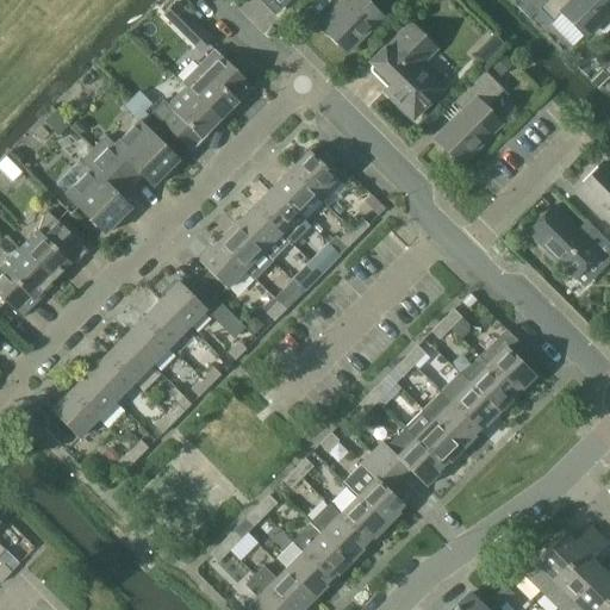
[(344,51),(380,16),(368,4),(371,0),(346,0),(321,26),(344,51)]
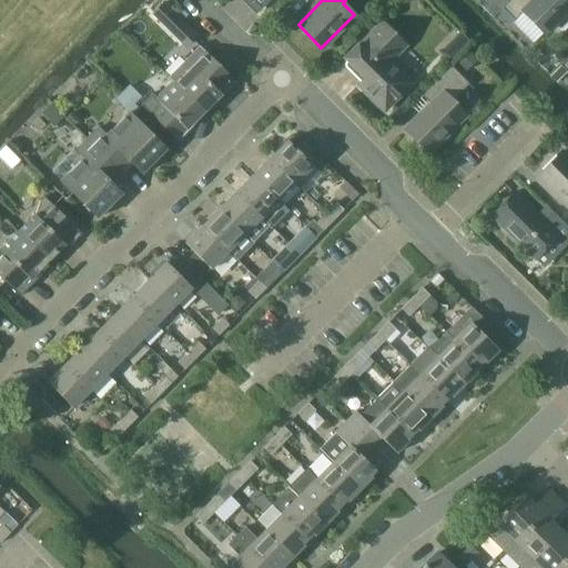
[(567,0),(509,0),(503,7),(515,19),(523,11),(544,33),(554,22),(561,30),(567,23),(567,0)]
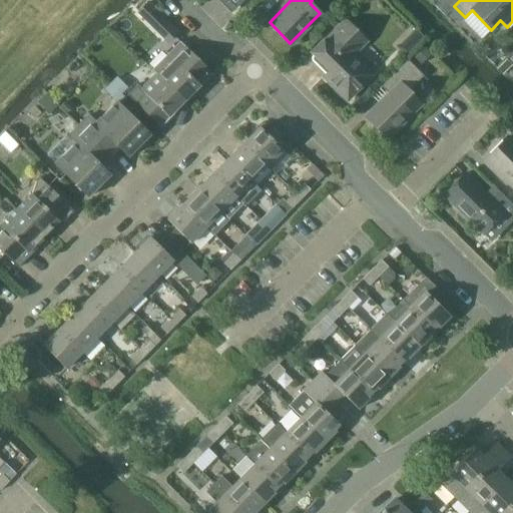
[(148,17),(161,30),(171,40),(179,32),(156,9),(148,17)]
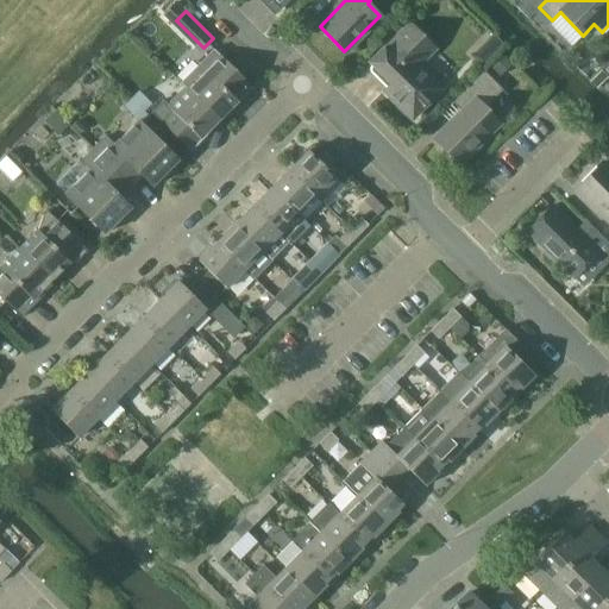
[(434,49),(410,24),(387,49),(384,46),(370,62),(391,83),(384,90),(412,118),(440,89),(416,66),(434,49)]
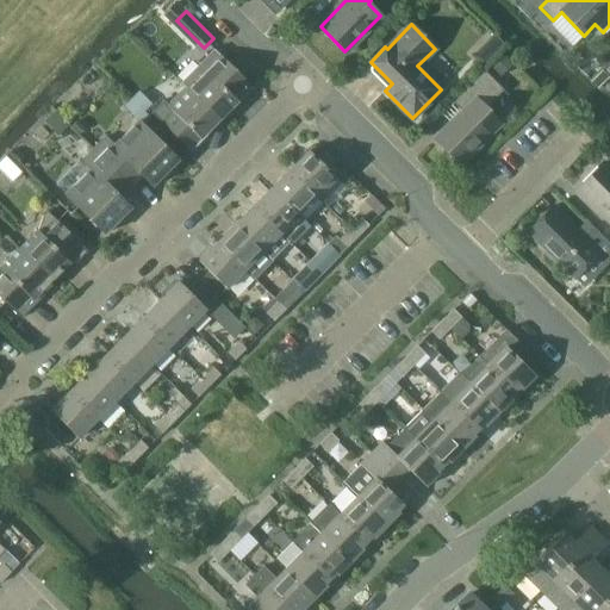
[(199,66),(181,83),(186,88),(218,119),(251,87),(215,50),(199,66)]
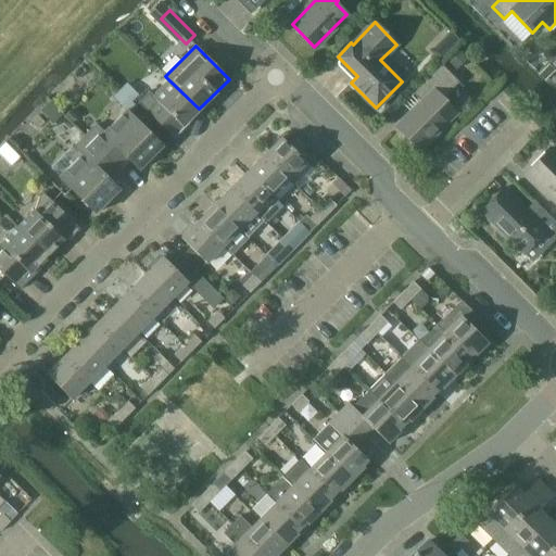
[(539,74),(545,80),(555,71),(555,55),(548,64),(539,74)]
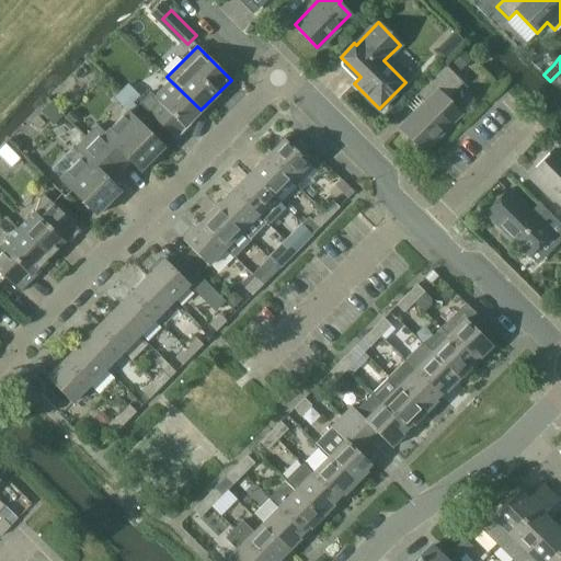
[(422,150),(460,112),(447,100),(464,82),(445,65),(416,94),(425,103),(400,129),(422,150)]
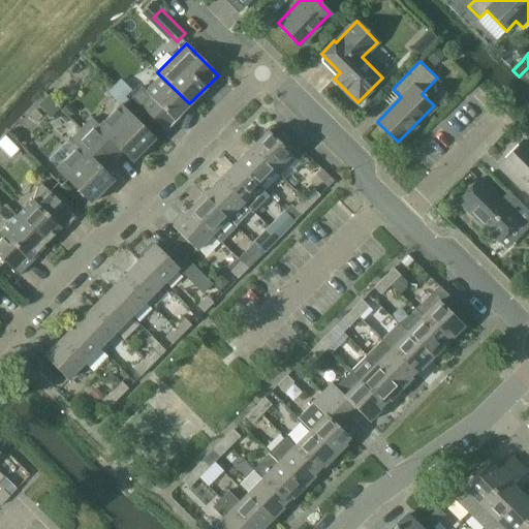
[(123,98),(134,86),(122,75),(111,89),(123,98)]
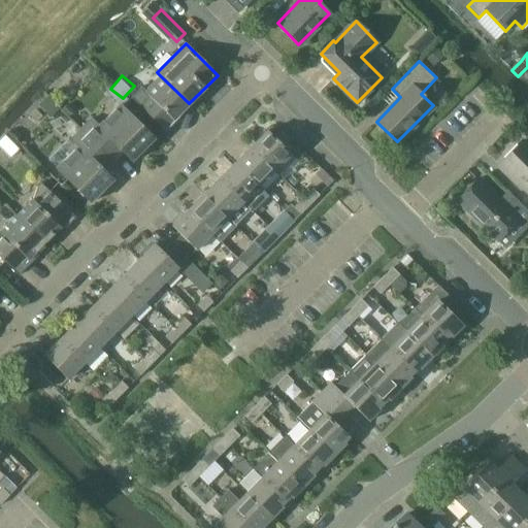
[(141,88),(132,98),(164,129),(189,103),(161,76),(145,92),(141,88)]
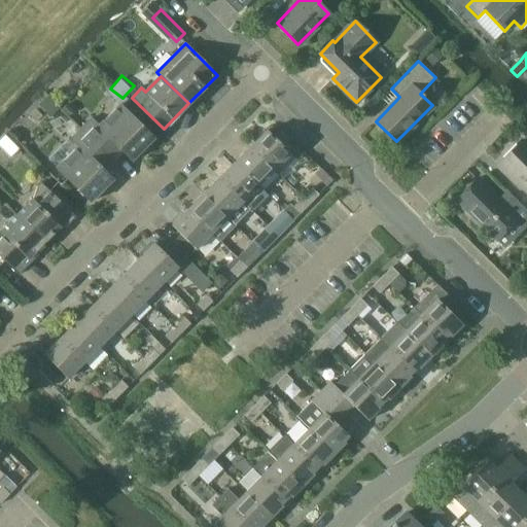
[(109,156),(110,156),(118,147),(133,161),(154,139),(120,105),(100,126),(93,118),(82,130),(109,156)]
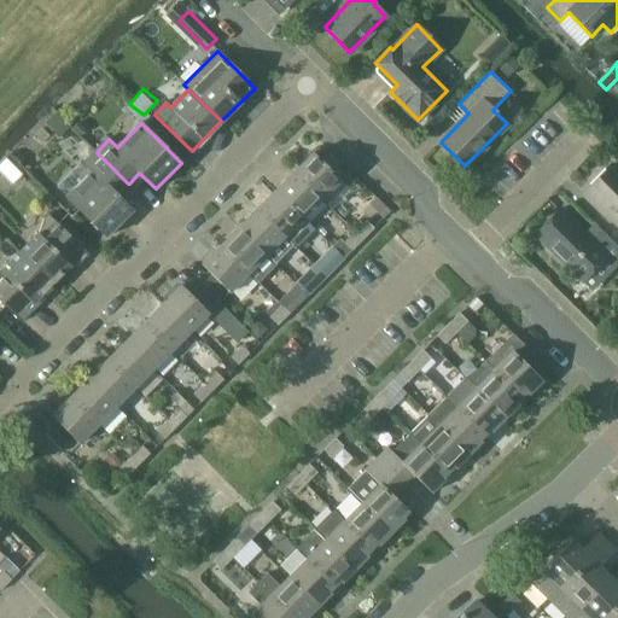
[(134,188),(129,184),(128,184),(97,152),(85,163),(93,172),(68,197),(108,237),(134,210),(123,200),(134,188)]
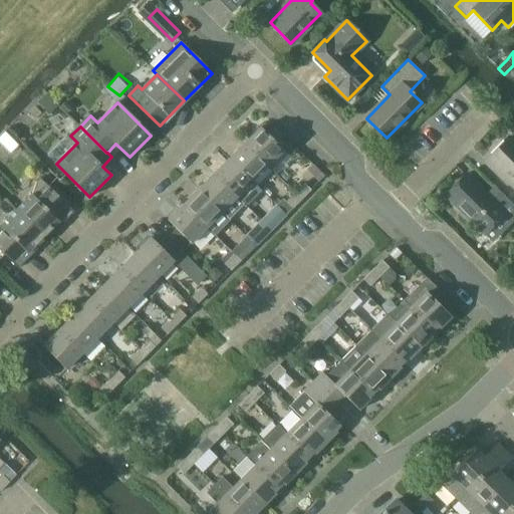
[(260,126),(244,143),(267,165),(282,149),(260,126)]
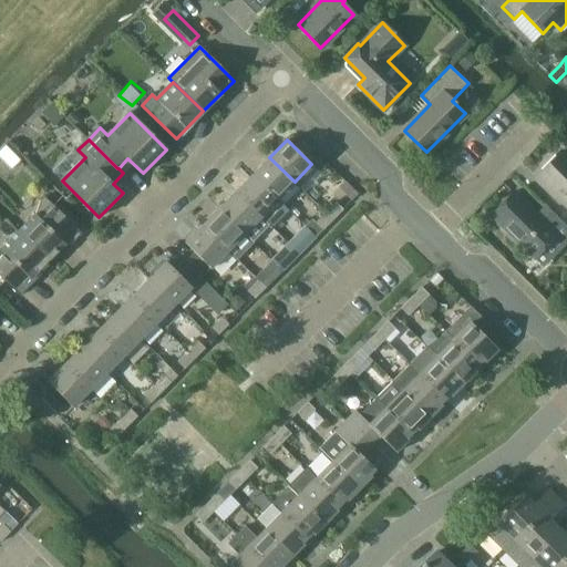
[(566,206),(566,157),(560,152),(536,176),(566,206)]
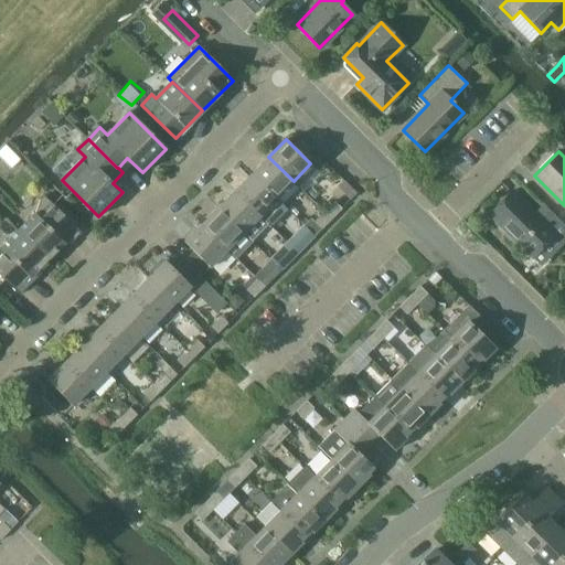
[(268,157),(252,173),(277,199),(294,181),(268,157)]
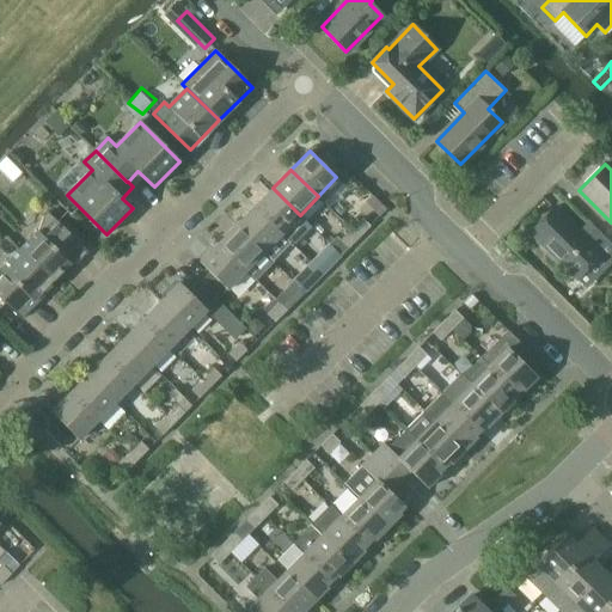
[(273,188),(254,207),(289,242),(297,236),(288,227),(300,215),(273,188)]
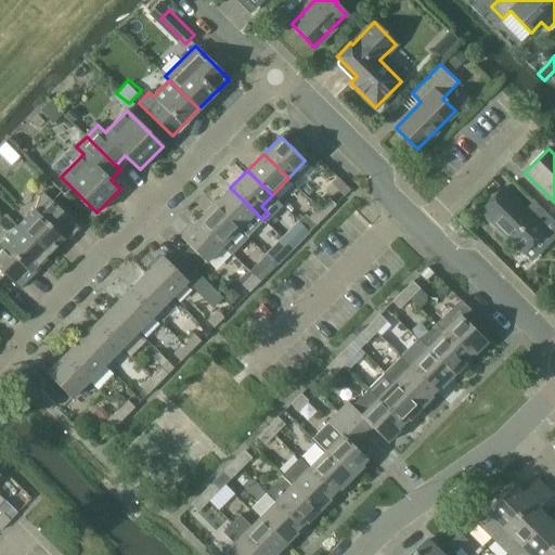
[(473,199),(480,206),(504,180),(495,172),(473,199)]
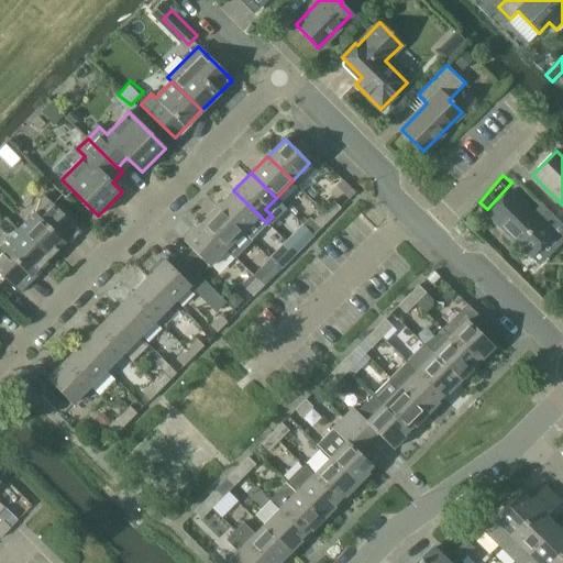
[(233,190),(217,208),(242,232),(251,240),(261,228),(266,222),(233,190)]
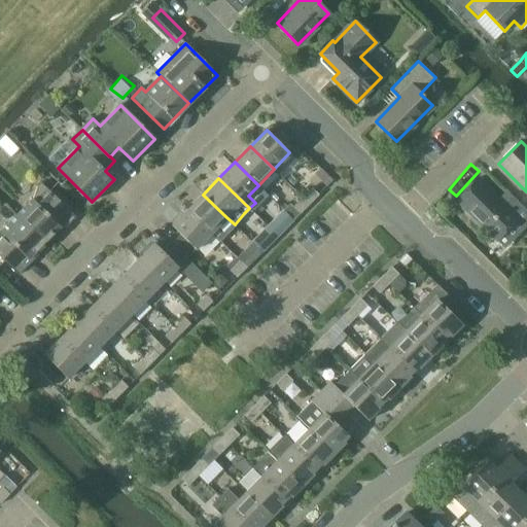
[(526,224),(526,211),(513,198),(504,206),(477,178),(455,201),(495,241),(517,219),(525,226),(526,224)]
